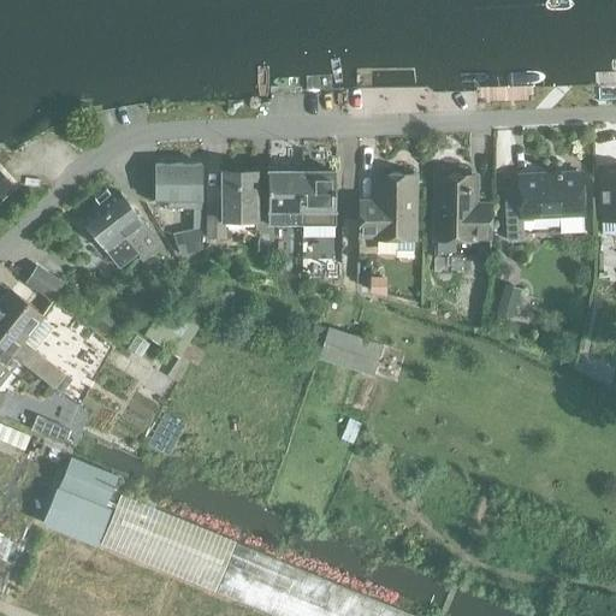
[(178,205),(178,161),(155,161),(155,187),(148,187),(148,199),(169,199),(169,205),(178,205)]
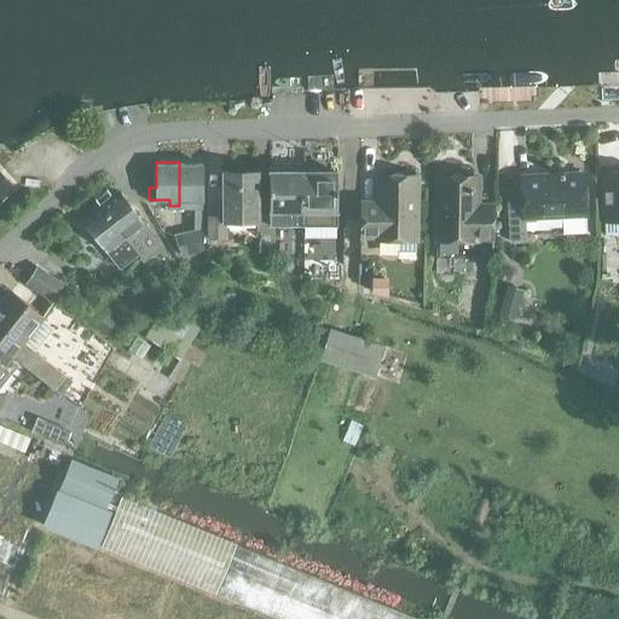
[(202,162),(179,162),(179,206),(195,206),(195,227),(202,226),(202,162)]
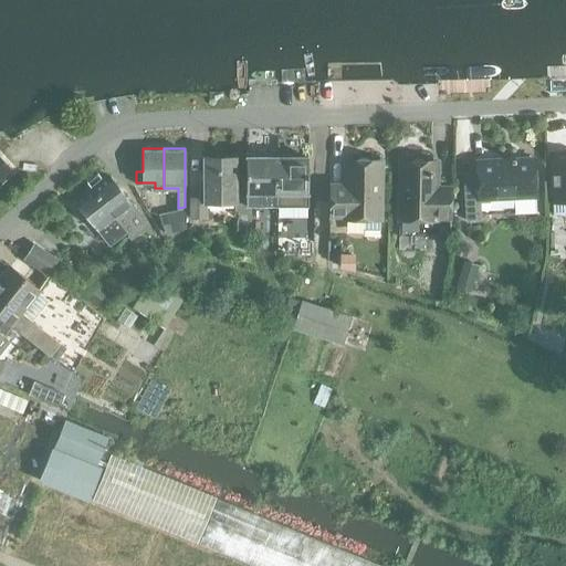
[(0,184),(14,170),(0,155),(0,184)]
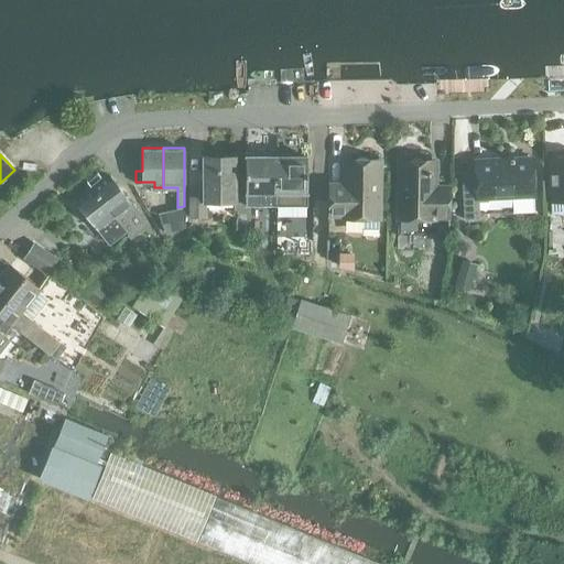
[(551,212),(563,210),(563,154),(548,155),(551,212)]
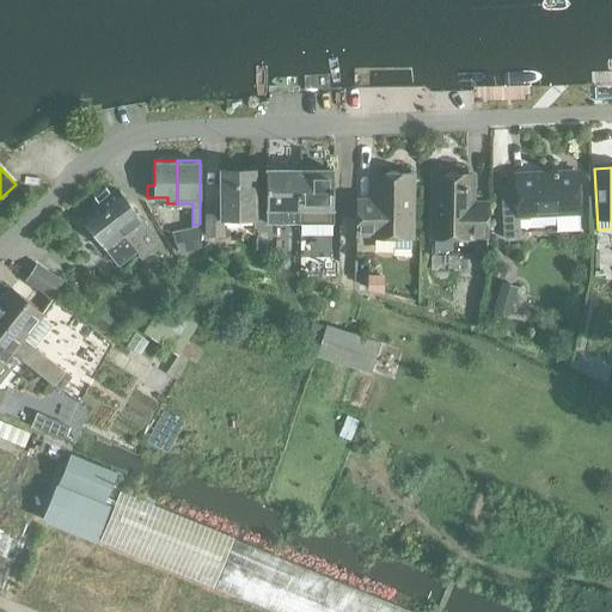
[(221,170),(221,200),(207,201),(207,233),(221,233),(225,219),(225,216),(254,216),(254,169),(221,170)]
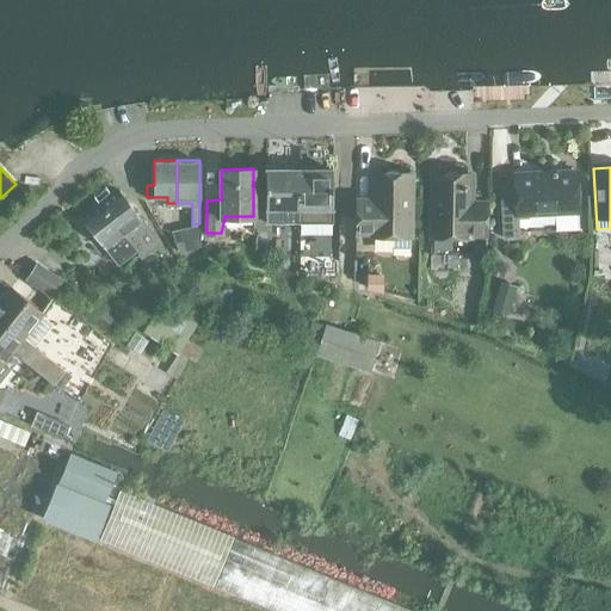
[(300,221),(298,168),(266,168),(266,221),(300,221)]
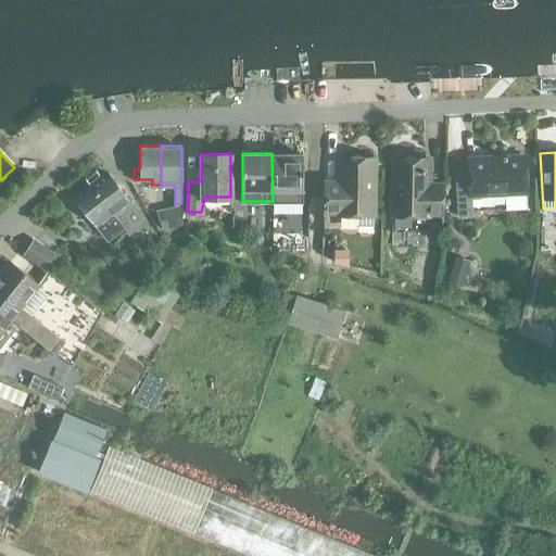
[(272,153),(273,201),(302,201),(302,153),(272,153)]
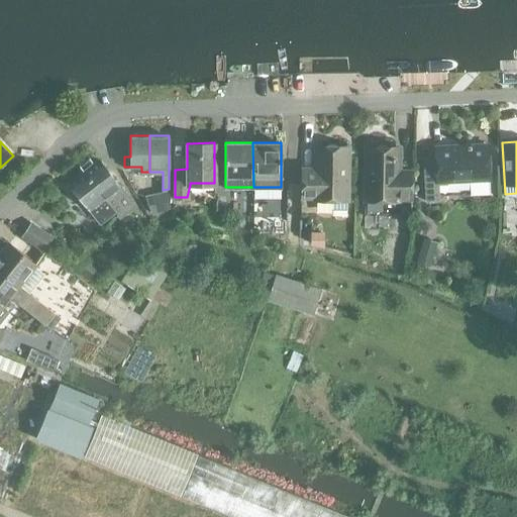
[(348,198),(349,145),(338,145),(335,142),(328,142),(326,145),(321,145),(321,168),(303,168),(302,197),(314,197),(314,198),(333,198),(333,208),(347,208),(347,198),(348,198)]
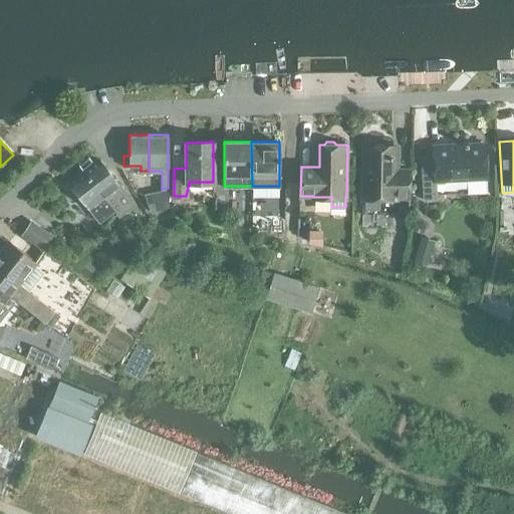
[(436,179),(467,177),(468,192),(487,191),(485,143),(434,145),(435,166),(422,167),(424,198),(437,198),(436,179)]
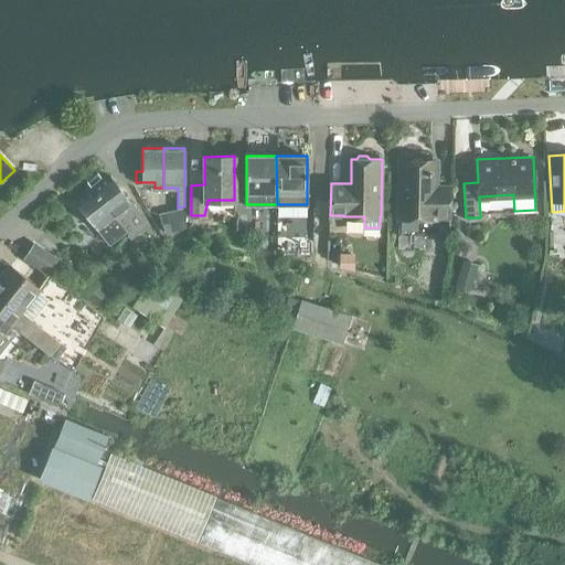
[(430,160),(400,159),(398,216),(436,217),(436,216),(450,216),(450,185),(430,184),(430,160)]
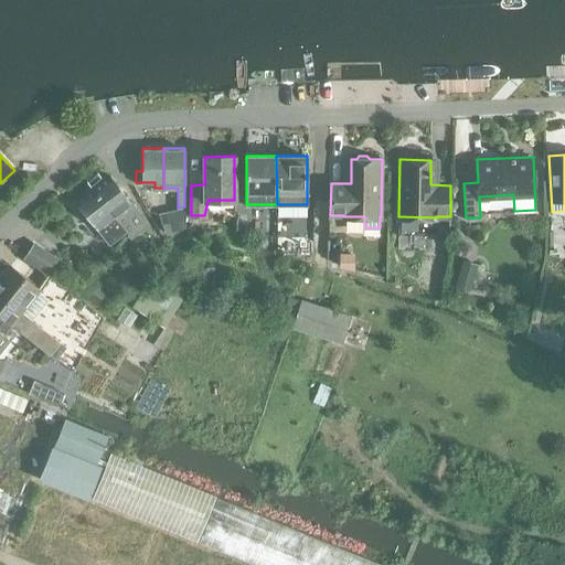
[(108,174),(92,188),(125,230),(126,228),(131,236),(147,224),(130,203),(130,202),(108,174)]
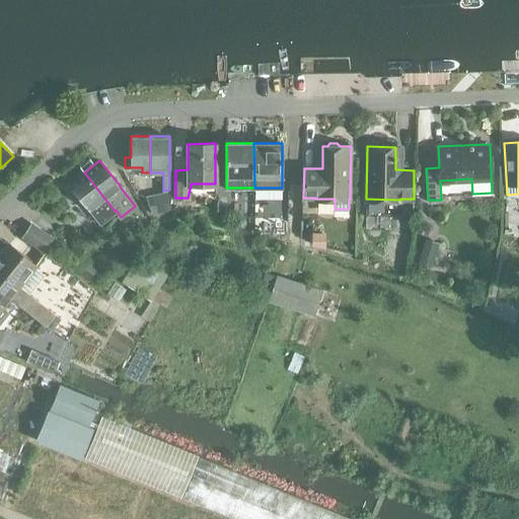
[(115,211),(84,172),(69,183),(99,222),(115,211)]
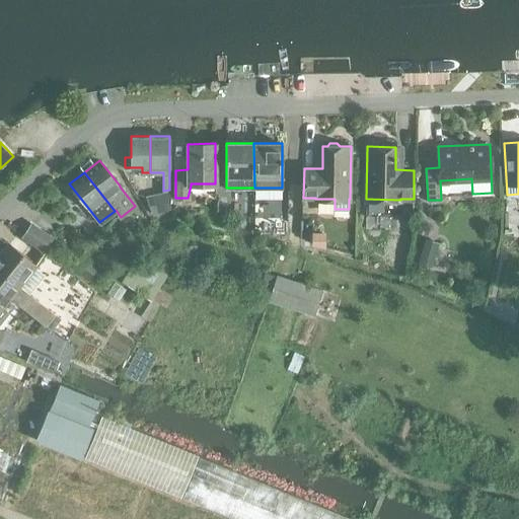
[(157,192),(160,210),(169,208),(169,190),(163,191),(157,192)]
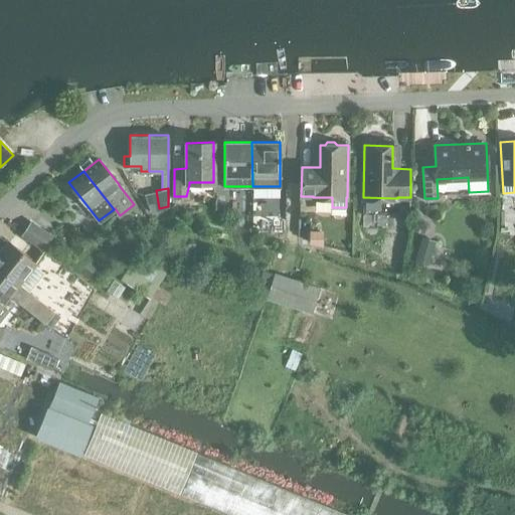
[(159,208),(156,190),(144,193),(150,210),(159,208)]
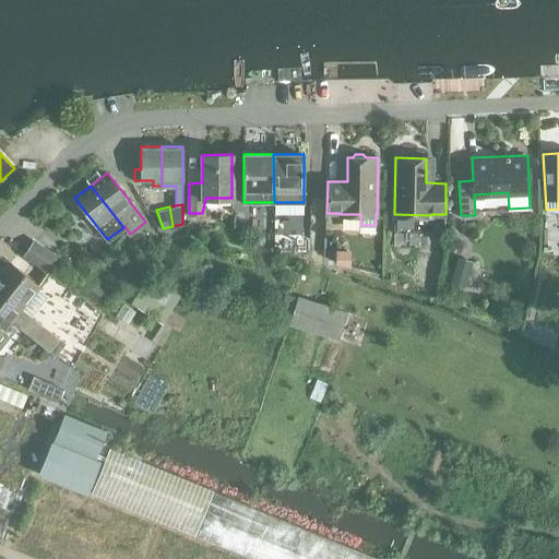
[(312,253),(313,235),(282,234),(281,251),(312,253)]
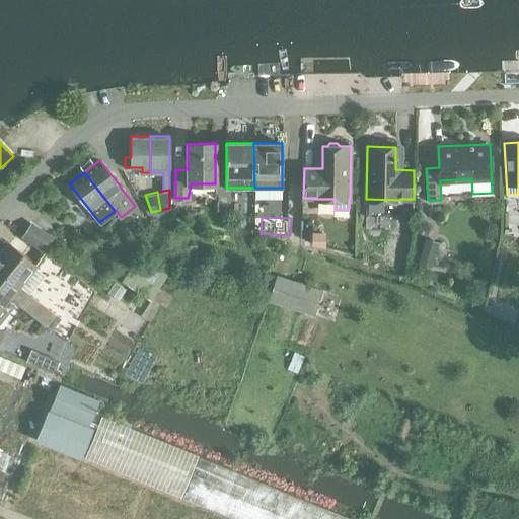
[(19,235),(44,247),(51,234),(26,221),(19,235)]
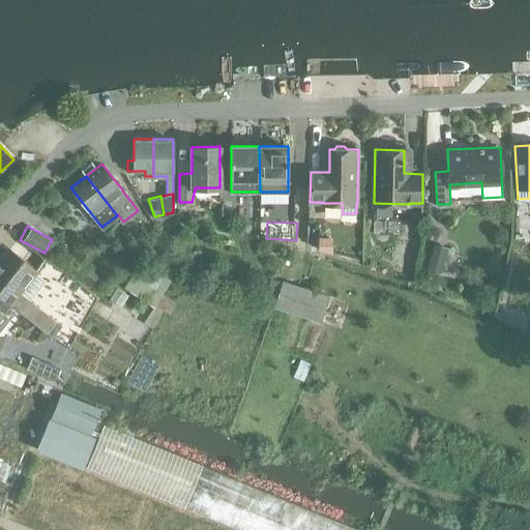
[(318,251),(333,255),(333,238),(319,237),(318,251)]
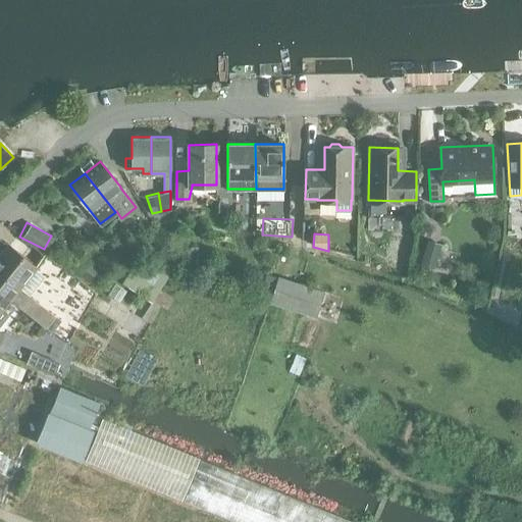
[(422,267),(434,271),(442,246),(430,242),(422,267)]
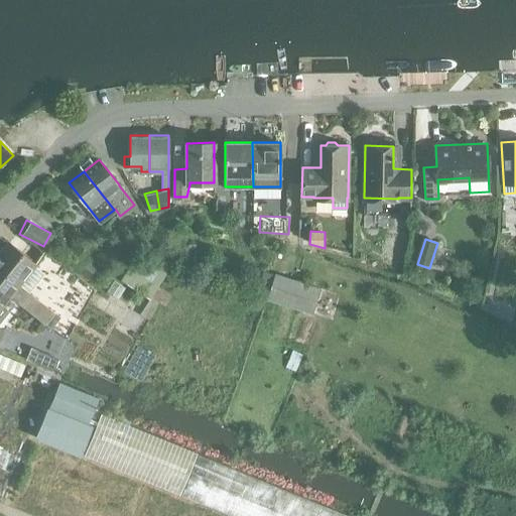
[(101,248),(92,240),(72,266),(86,277),(95,265),(90,261),(101,248)]
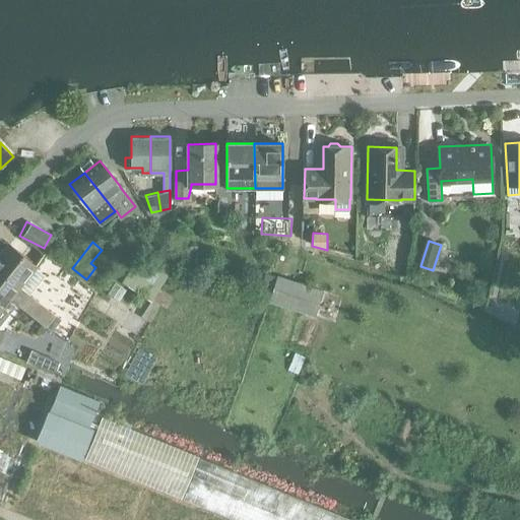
[(9,245),(0,257),(0,287),(18,303),(17,304),(46,325),(53,331),(62,319),(55,314),(18,285),(35,264),(9,245)]
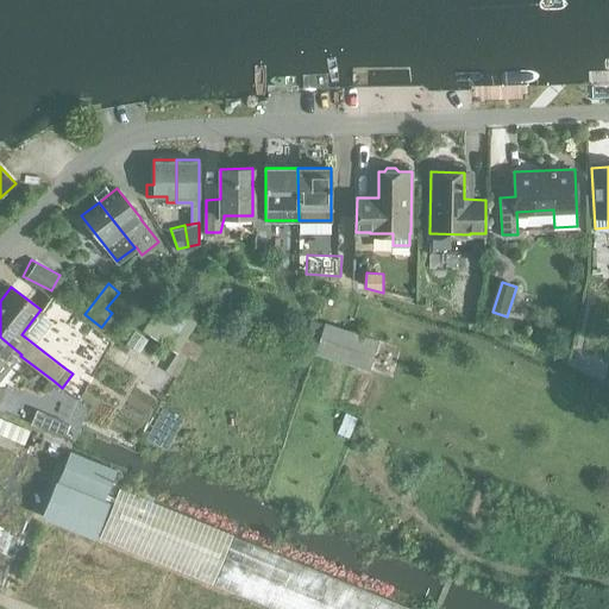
[(173,306),(152,336),(177,352),(198,321),(173,306)]
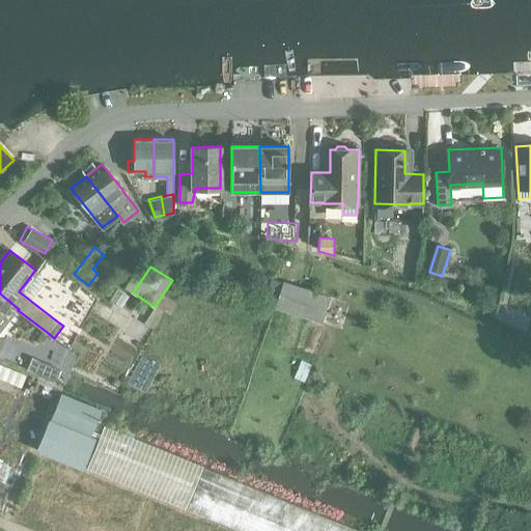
[(262,303),(274,307),(289,311),(298,286),(271,278),(262,303)]
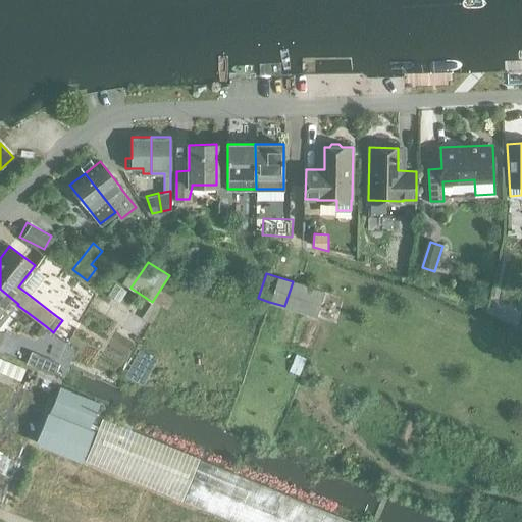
[(293,281),(284,306),(300,311),(308,286),(293,281)]
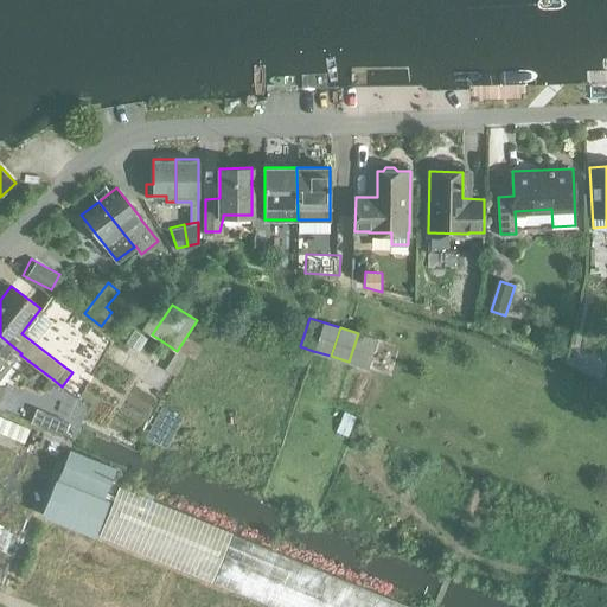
[(358,333),(349,362),(366,368),(376,338),(358,333)]
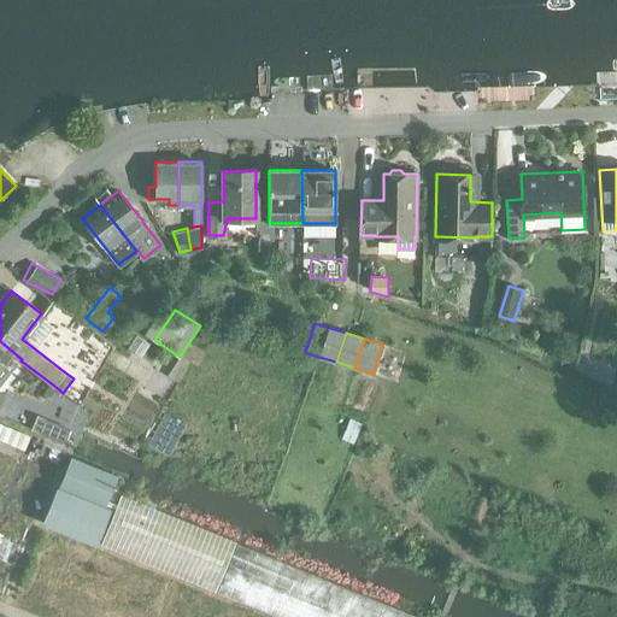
[(22,359),(0,341),(0,368),(1,366),(11,372),(21,360),(22,359)]
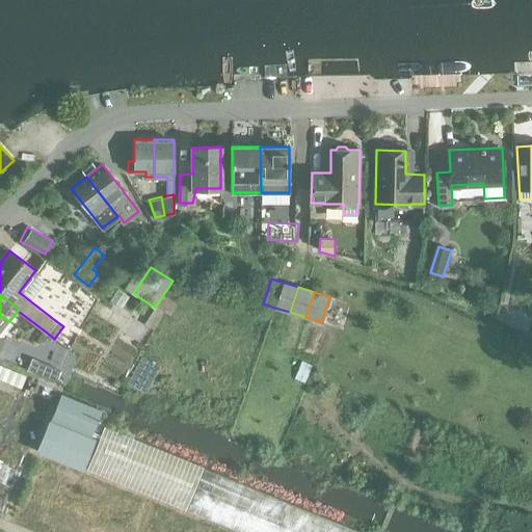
[(29,369),(56,380),(60,369),(33,357),(29,369)]
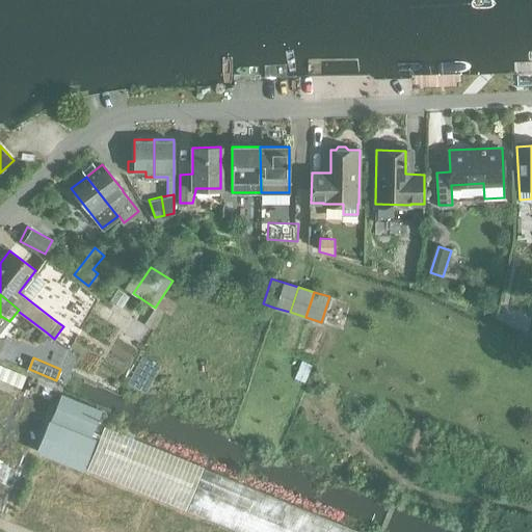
[(0,380),(19,389),(24,377),(0,367),(0,380)]
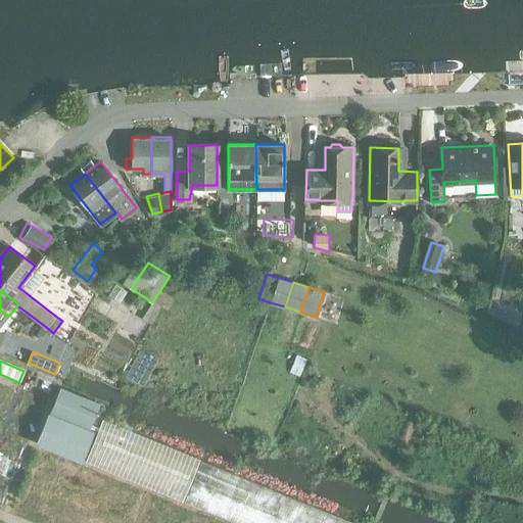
[(90,429),(100,403),(61,387),(51,413),(90,429)]
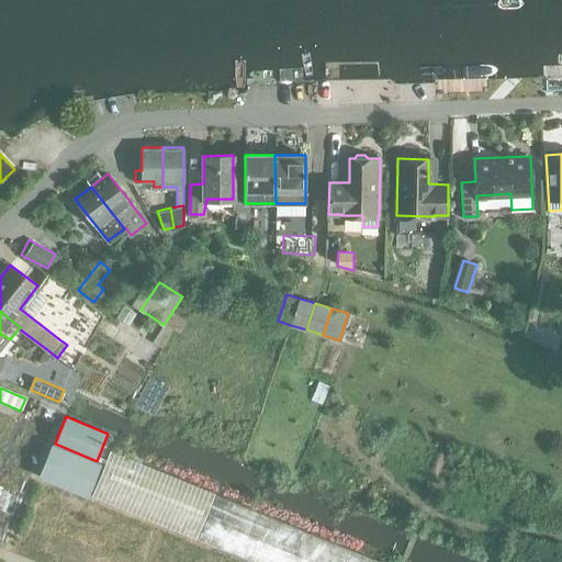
[(99,464),(54,446),(42,476),(87,495),(99,464)]
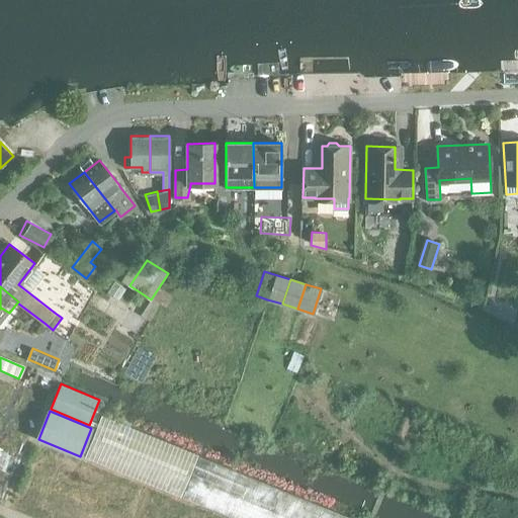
[(85,458),(230,517),(349,517),(233,469),(102,416),(85,458)]
